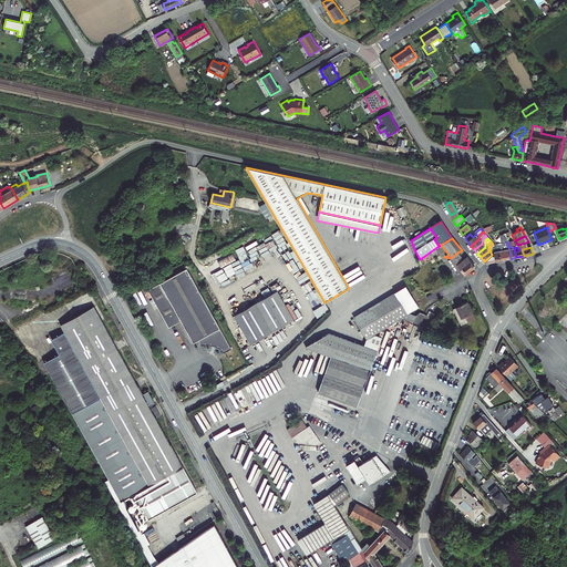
[(492,255),(484,261),(485,264),(495,261),(494,251),(495,248),(493,249),(493,251),(491,253),(492,255)]
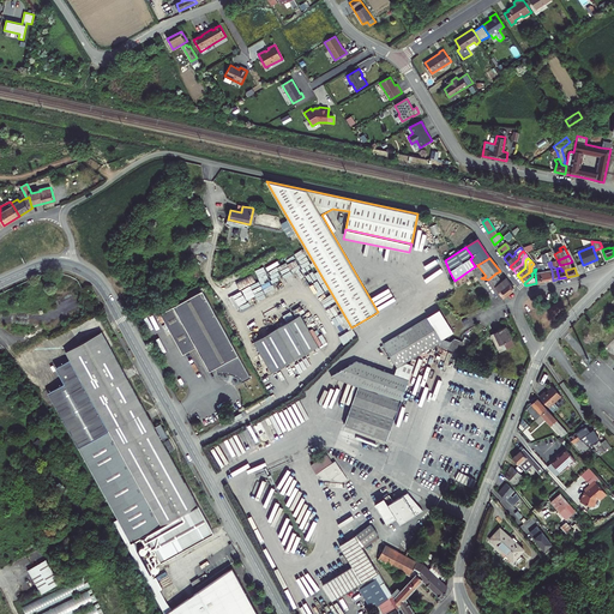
[(501,281),(495,274),(488,280),(499,294),(503,299),(513,288),(505,278),(501,281)]
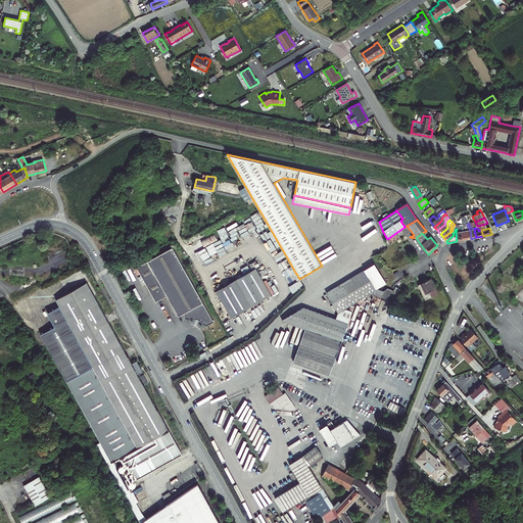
[(425,250),(416,238),(410,237),(422,253),(425,250)]
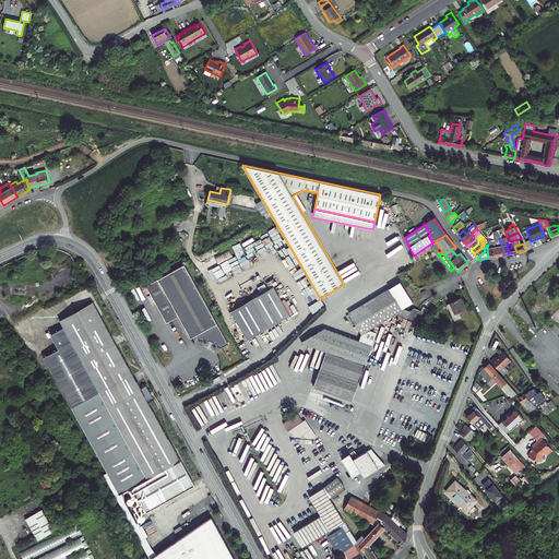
[(355,262),(340,271),(346,282),(361,273),(355,262)]
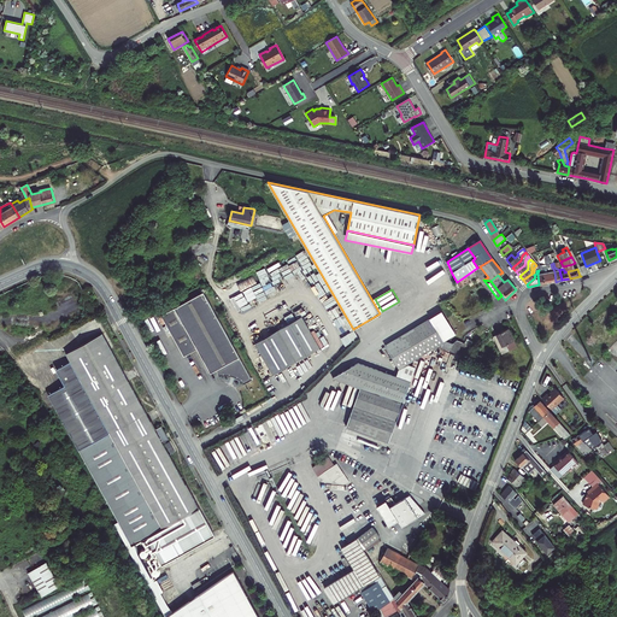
[(192,340),(197,348),(210,371),(216,369),(218,375),(222,374),(227,374),(229,374),(234,375),(239,378),(241,381),(244,383),(251,378),(203,292),(198,294),(160,315),(178,347),(192,340)]
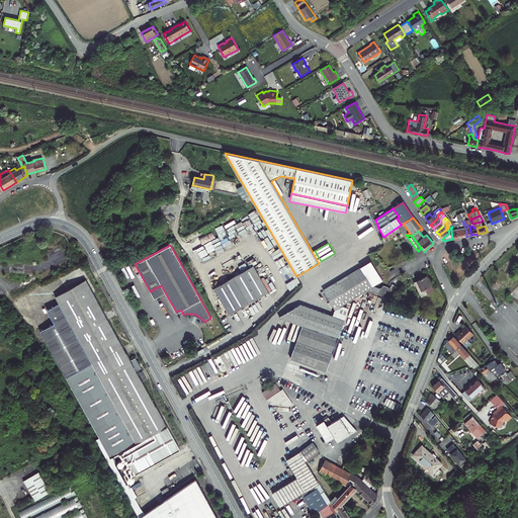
[(67,247),(63,249),(69,262),(53,271),(55,275),(76,263),(67,247)]
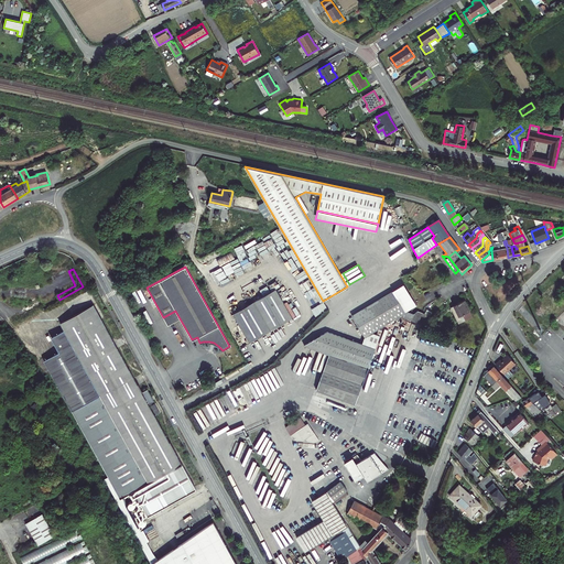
[(275,289),(232,313),(249,342),(292,317),(275,289)]
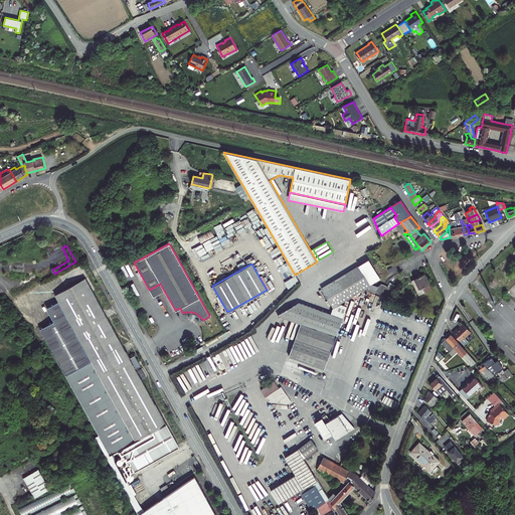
[(365,289),(373,286),(371,285),(369,286),(358,267),(321,289),(327,299),(332,308),(365,289)]
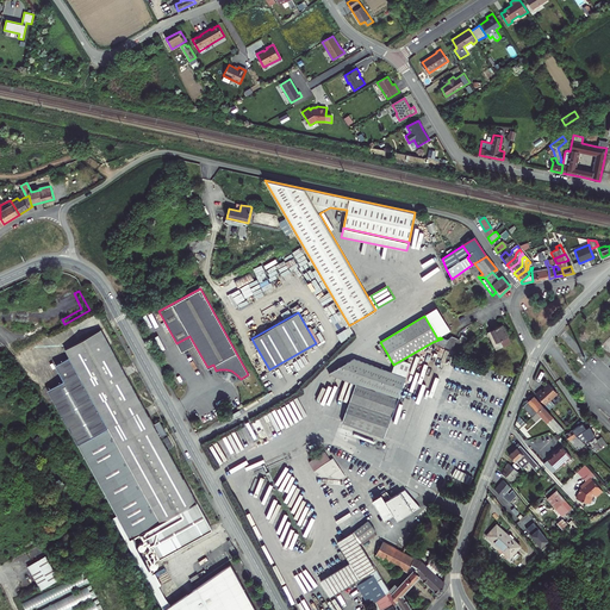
[(502,325),(490,330),(491,331),(487,332),(496,350),(511,342),(502,325)]
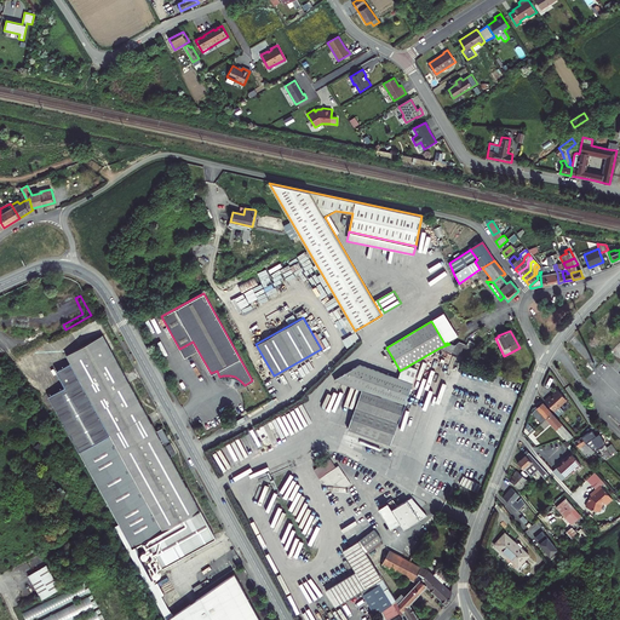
[(155,431),(103,336),(65,356),(70,363),(56,372),(64,388),(47,396),(119,526),(131,549),(147,541),(161,569),(214,539),(185,487),(155,432),(155,431)]
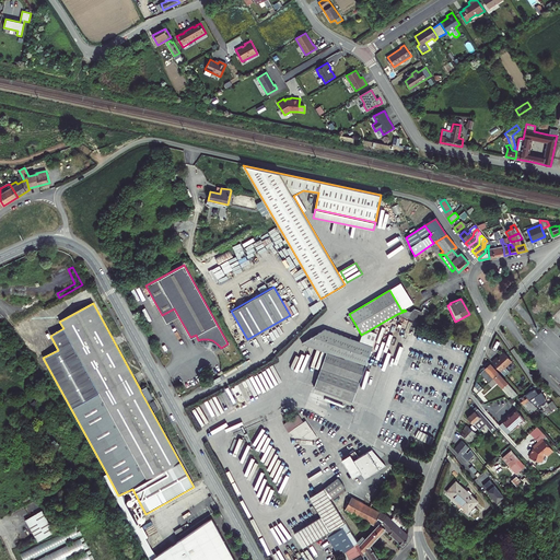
[(174,308),(162,315),(166,323),(178,316),(174,308)]
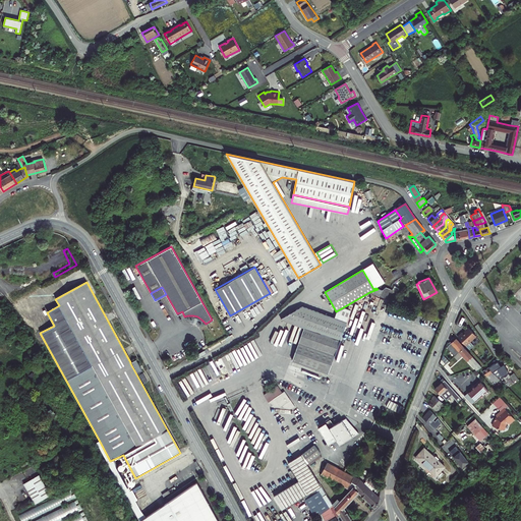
[(322,305),(324,304),(326,303),(331,302),(325,292),(316,297),(319,301),(322,305)]
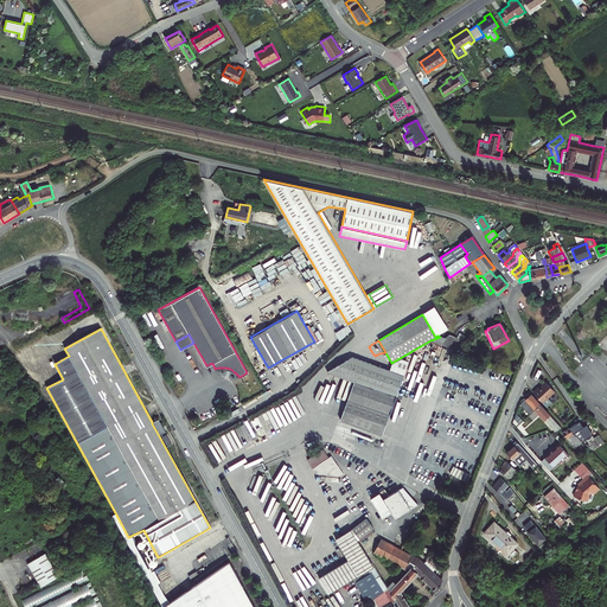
[(390,370),(352,357),(326,371),(344,377),(353,381),(340,420),(382,434),(403,375),(390,370)]
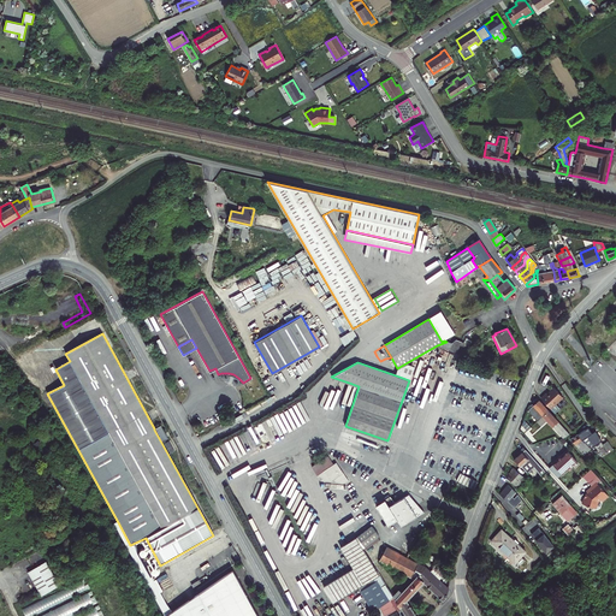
[(409,380),(414,366),(407,363),(397,369),(396,375),(409,380)]
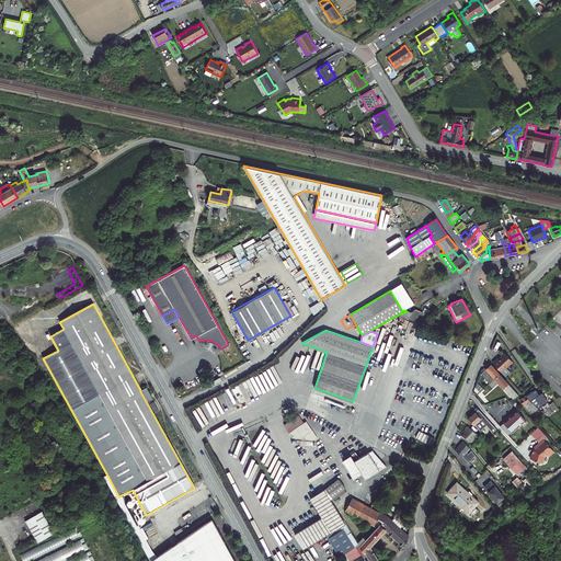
[(299,364),(307,347),(304,345),(296,363),(299,364)]
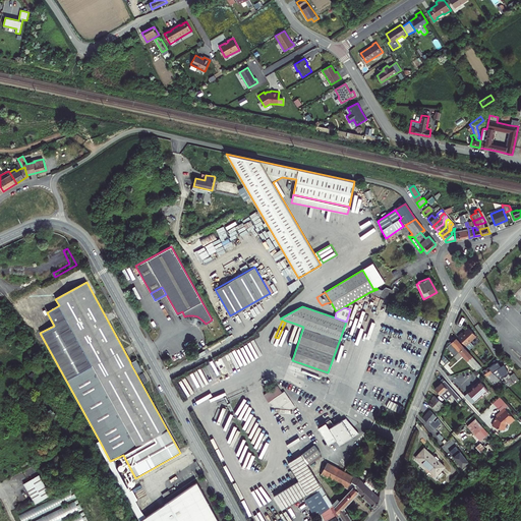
[(461,333),(457,337),(469,349),(473,345),(470,342),(476,336),(468,328),(464,331),(464,332),(462,334),(461,333)]
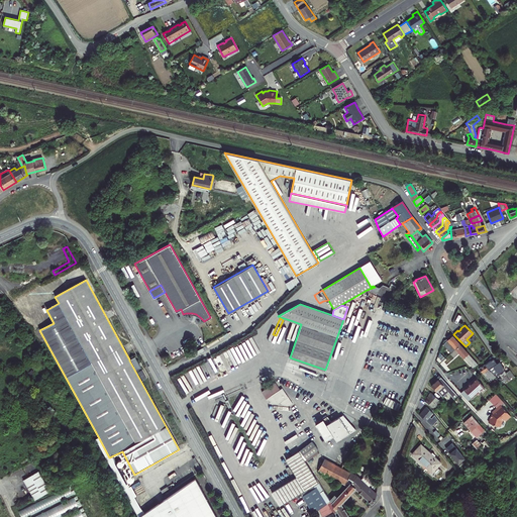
[(451,335),(447,340),(455,349),(460,345),(451,335)]
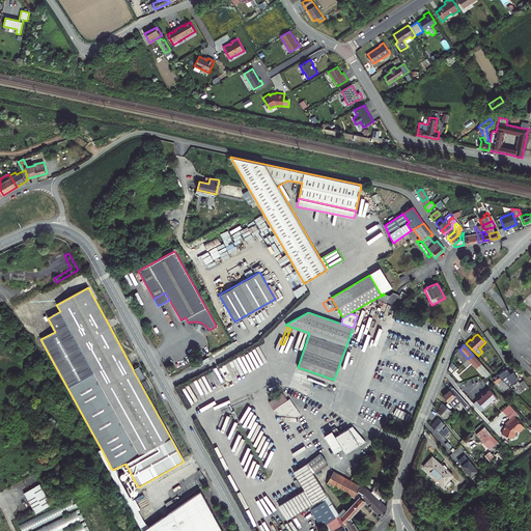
[(257,347),(230,361),(239,376),(266,363),(257,347)]
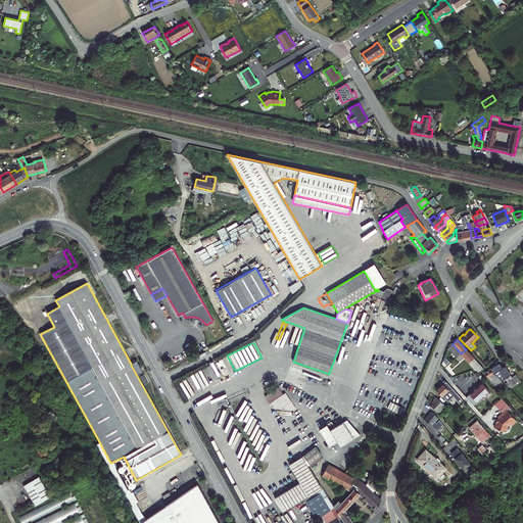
[(461,353),(453,344),(448,348),(447,349),(456,358),(461,353)]
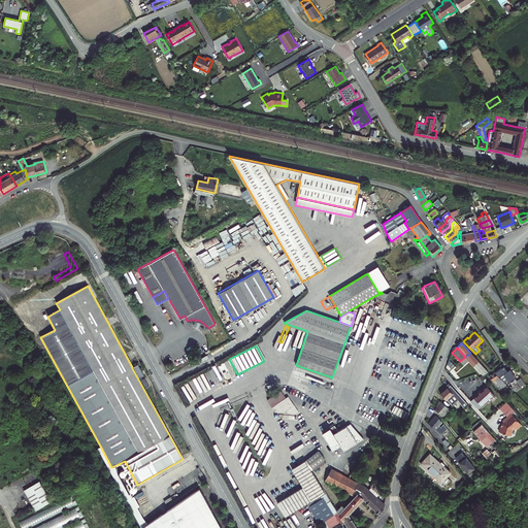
[(487,371),(470,353),(465,357),(479,372),(482,375),(487,371)]
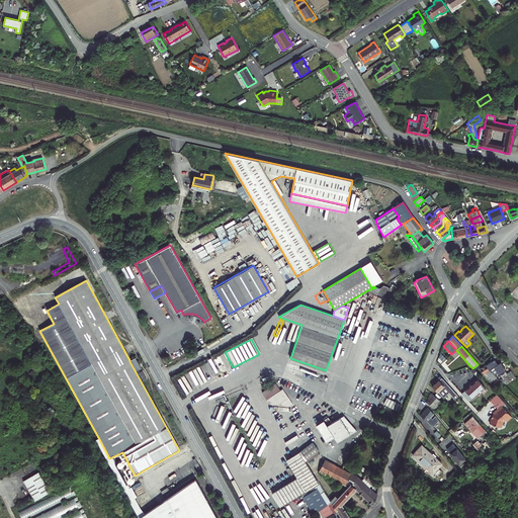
[(135,358),(130,360),(137,371),(141,369),(135,358)]
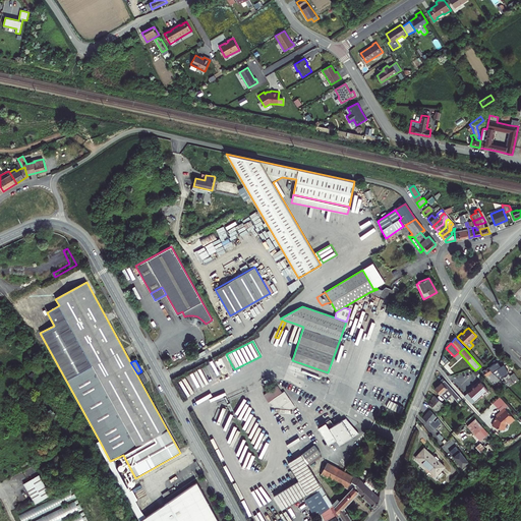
[(497,361),(488,367),(491,371),(495,375),(500,372),(503,377),(507,373),(502,364),(500,365),(497,361)]
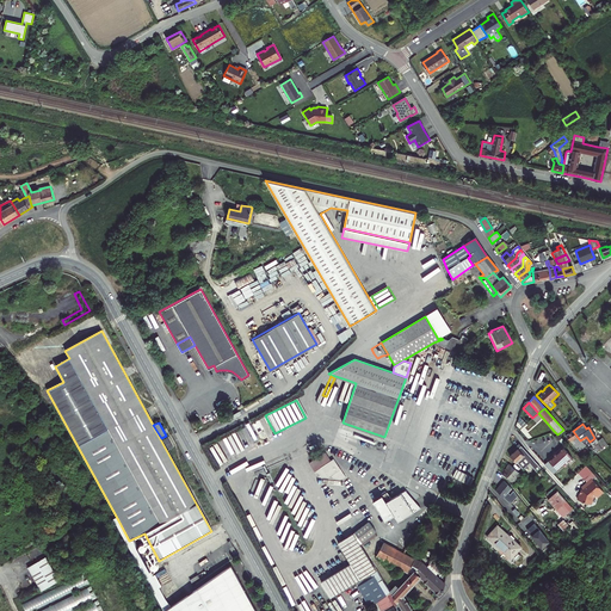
[(575,454),(585,445),(580,440),(576,436),(573,431),(566,436),(572,444),(569,448),(575,454)]
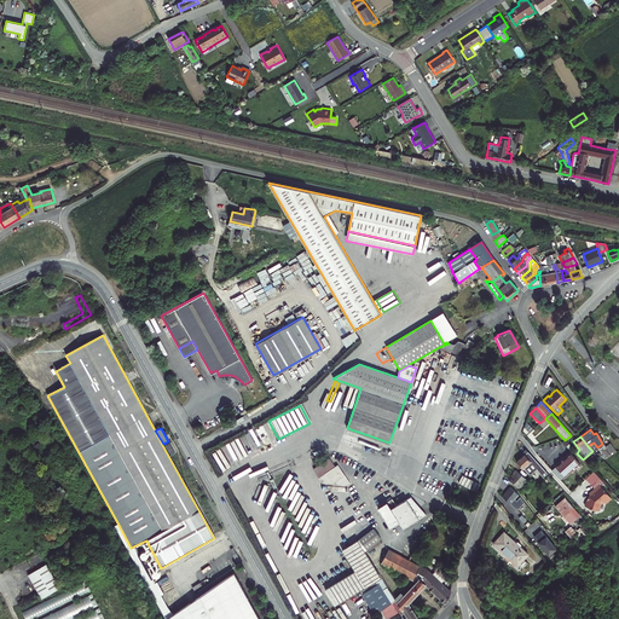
[(224,469),(250,456),(241,438),(215,451),(224,469)]
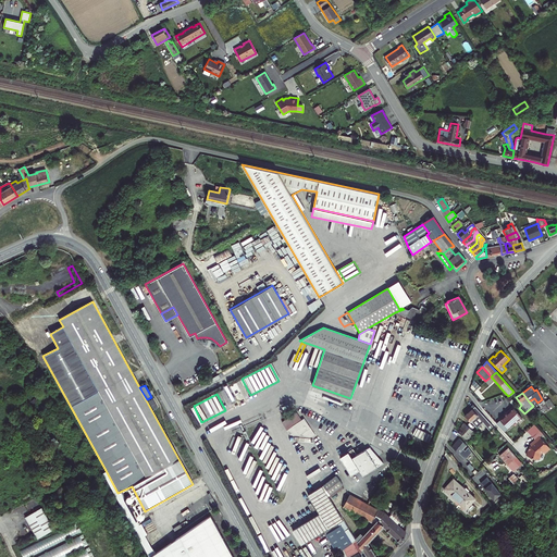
[(554,406),(548,399),(544,401),(549,409),(554,406)]
